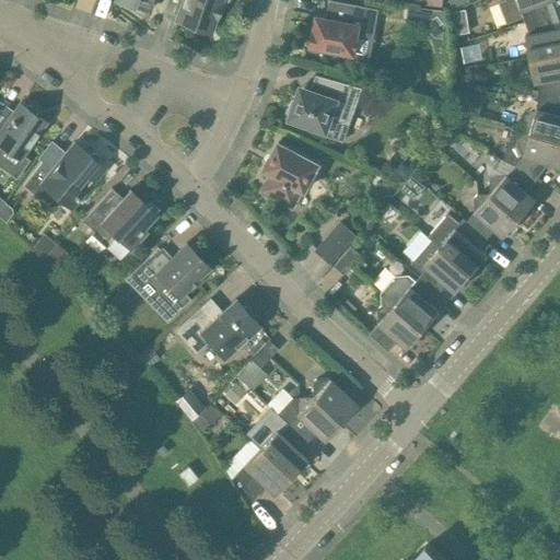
[(119,0),(127,2),(127,3),(128,4),(142,14),(144,9),(149,10),(152,0),(119,0)]
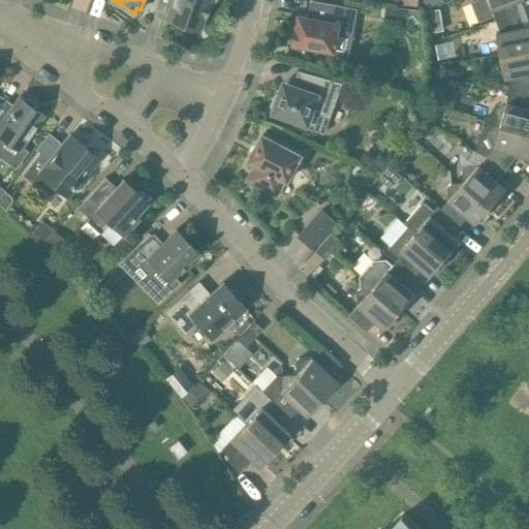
[(172,0),(165,19),(198,30),(208,4),(210,5),(214,2),(215,0),(172,0)]
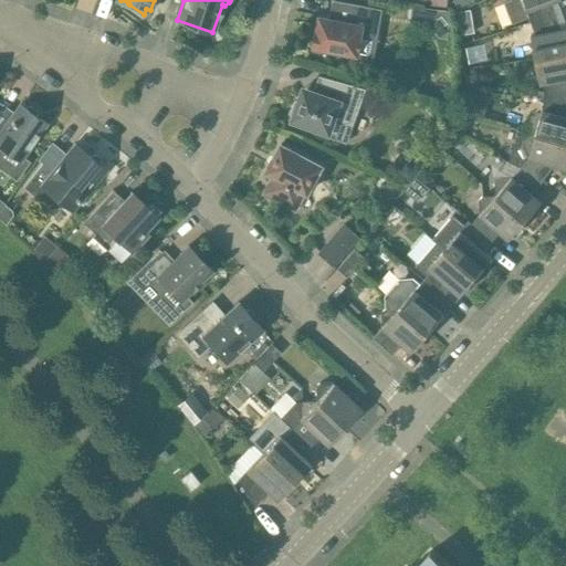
[(320,16),(314,46),(358,54),(356,61),(366,63),(371,63),(377,34),(381,9),(334,0),(331,18),(320,16)]
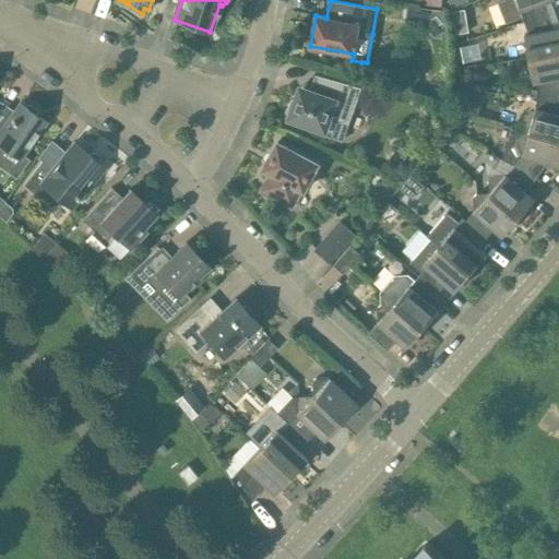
[(546,0),(506,0),(499,2),(507,23),(523,18),(525,22),(549,14),(545,1),(546,0)]
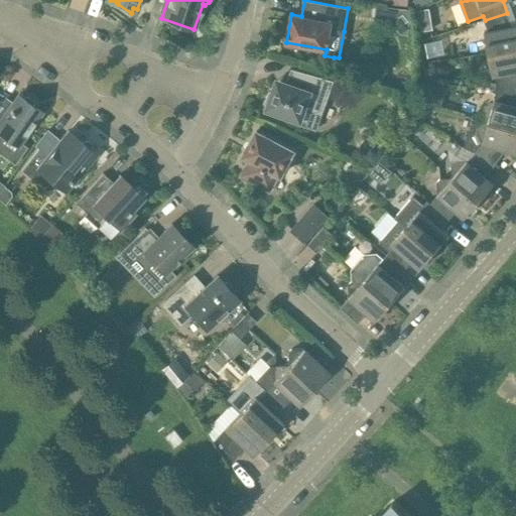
[(489,53),(515,47),(515,24),(512,25),(507,13),(485,20),(489,30),(485,31),(489,53)]
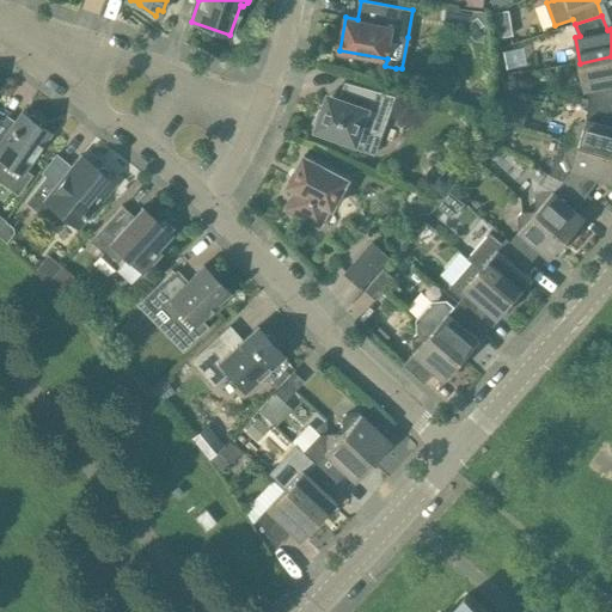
[(611,56),(580,63),(585,90),(589,89),(588,103),(611,104),(611,56)]
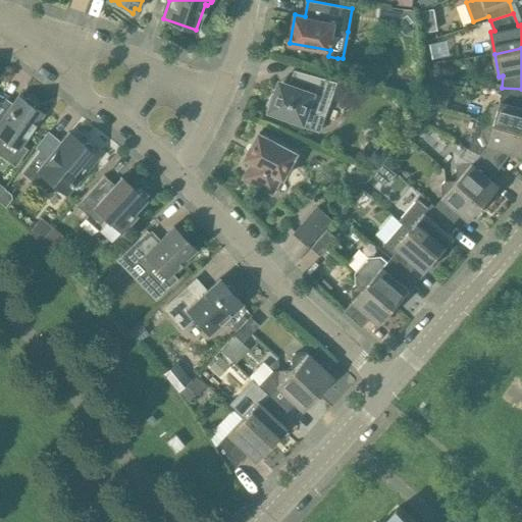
[(338,82),(295,69),(290,84),(280,81),(275,93),(272,92),(268,105),(271,106),(269,110),(304,122),(308,110),(315,113),(319,113),(327,109),(329,106),(338,82)]
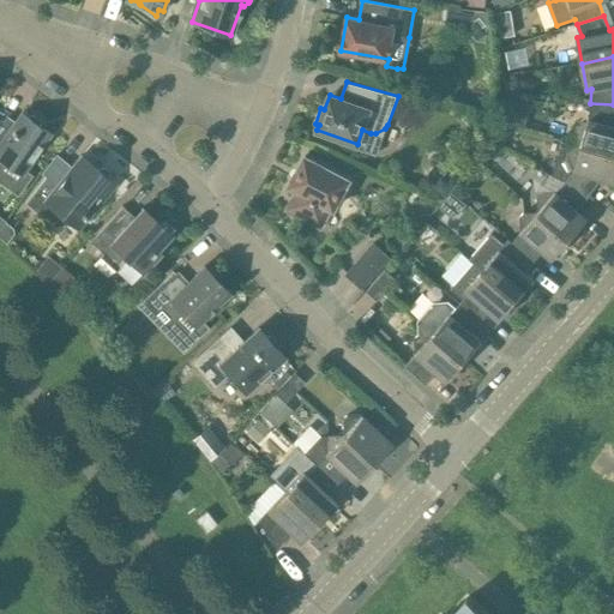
[(576,126),(575,132),(582,144),(613,154),(613,104),(590,103),(589,119),(576,126)]
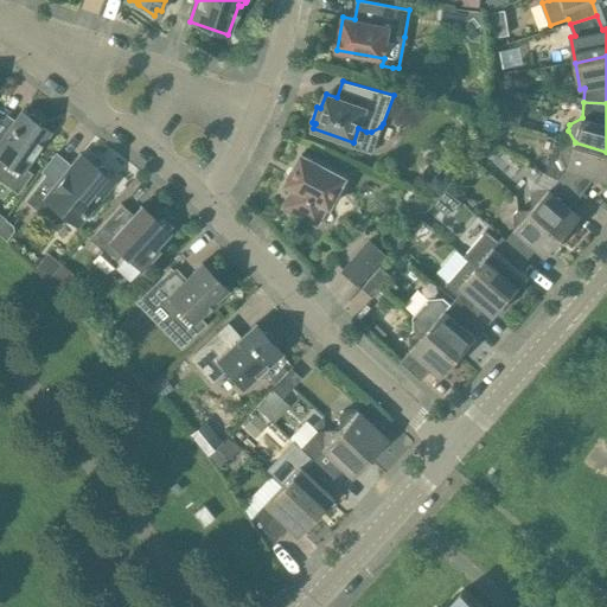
[(0,168),(5,161),(21,172),(50,132),(43,127),(44,125),(43,121),(33,115),(29,115),(27,116),(21,113),(12,126),(0,117),(0,168)]
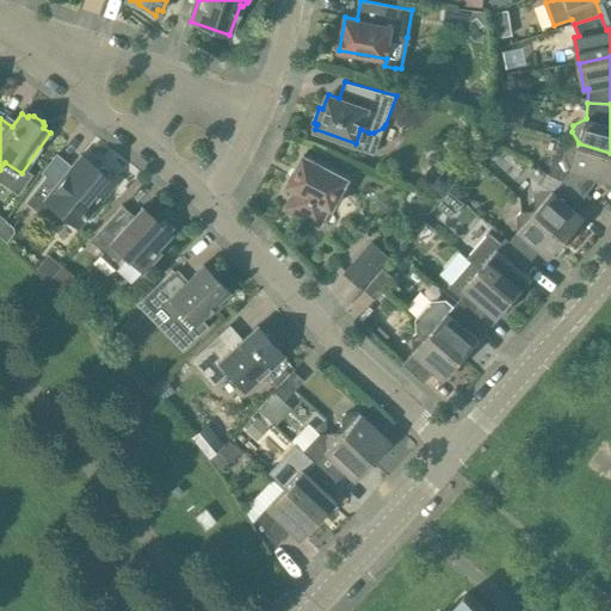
[(610,153),(579,143),(567,150),(565,147),(559,146),(550,176),(562,180),(585,197),(599,177),(610,180),(610,153)]
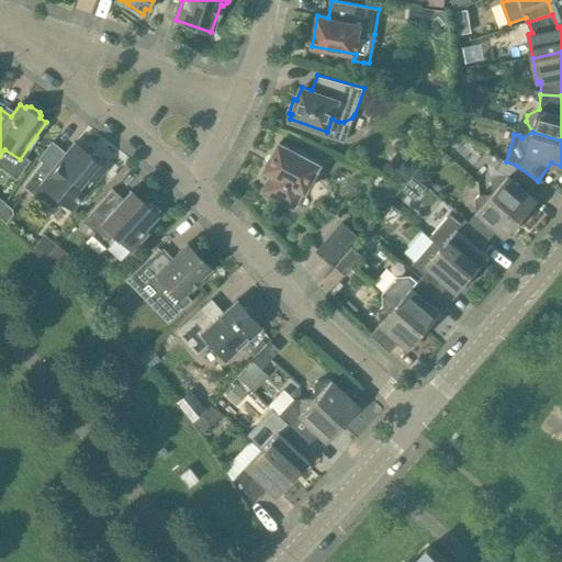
[(104,168),(98,163),(97,154),(89,155),(74,143),(52,170),(42,161),(22,186),(49,208),(57,208),(63,201),(71,209),(104,168)]
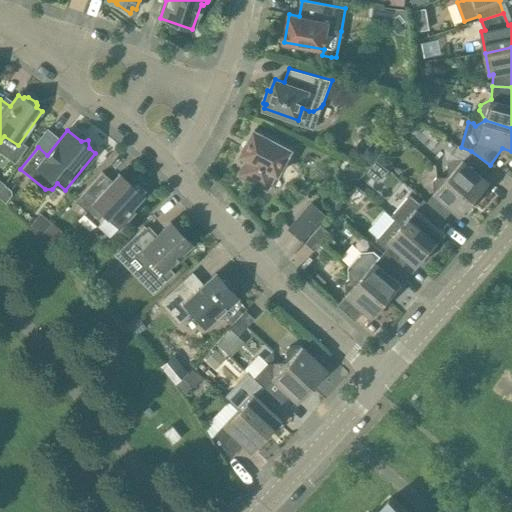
[(291,149),(254,130),(241,154),(248,158),(240,174),(268,189),(276,173),(278,174),(291,149)]
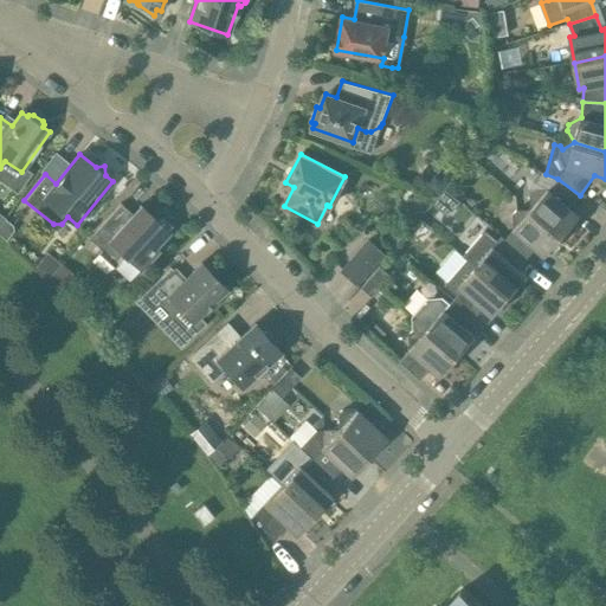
[(558,179),(549,189),(548,188),(535,189),(530,195),(532,208),(562,236),(568,239),(579,226),(574,221),(580,216),(571,207),(580,195),(558,179)]
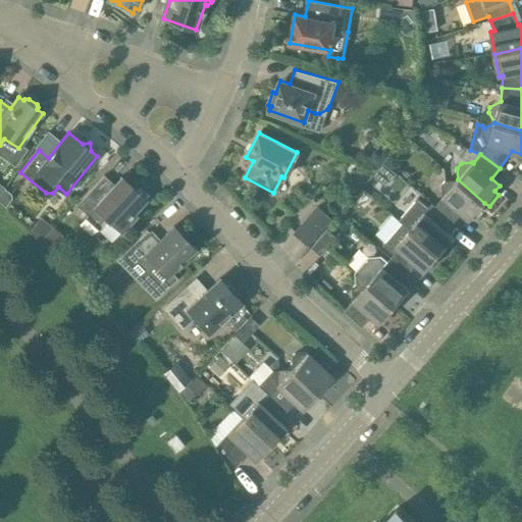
[(382,163),(374,174),(386,185),(395,172),(382,163)]
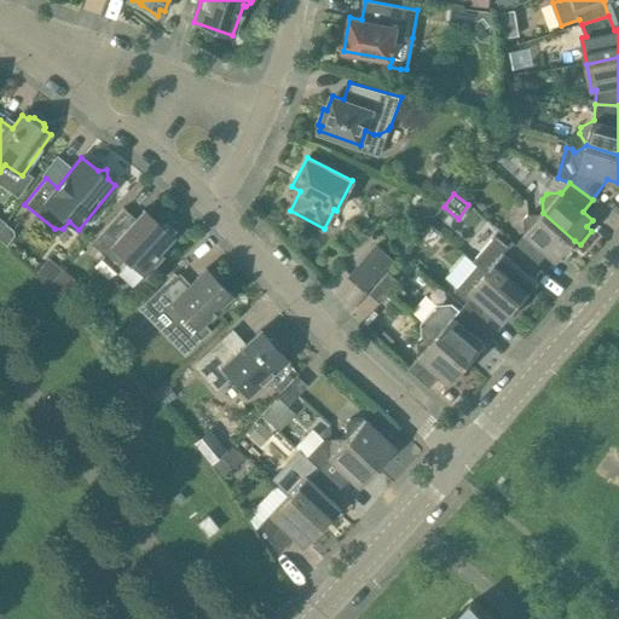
[(172,237),(143,210),(134,220),(122,209),(91,246),(103,255),(99,260),(117,276),(128,262),(144,276),(161,256),(157,253),(172,237)]
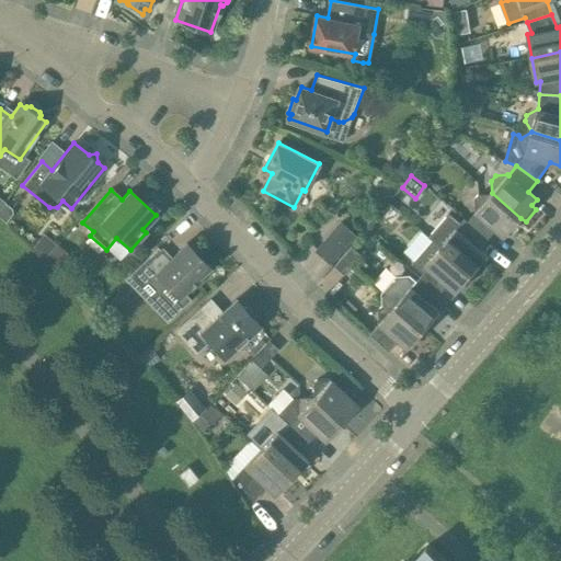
[(468,221),(488,239),(496,229),(505,237),(521,218),(492,193),(479,194),(476,198),(476,212),(477,212),(468,221)]
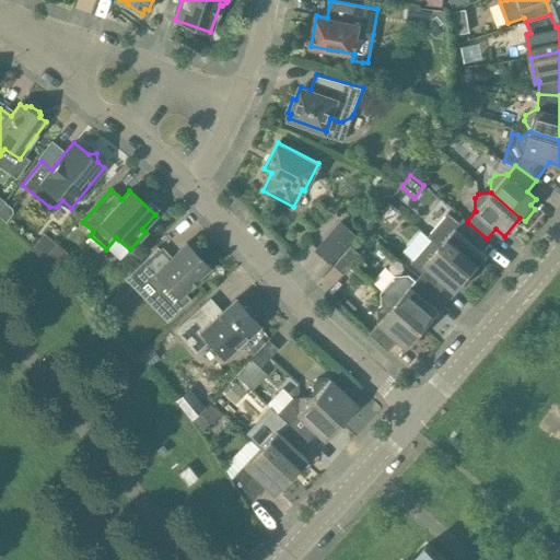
[(378,211),(393,197),(377,198),(372,201),(378,211)]
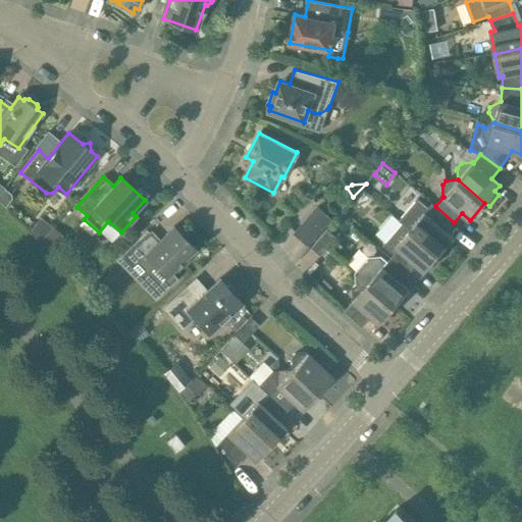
[(10,195),(4,190),(0,195),(0,203),(5,207),(11,199),(10,195)]
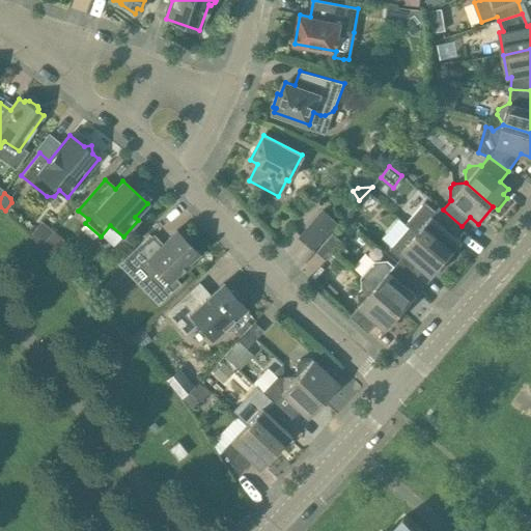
[(462,226),(443,210),(440,206),(436,212),(425,202),(407,224),(410,227),(417,233),(447,259),(449,257),(448,256),(451,253),(452,253),(463,242),(454,234),(462,226)]
